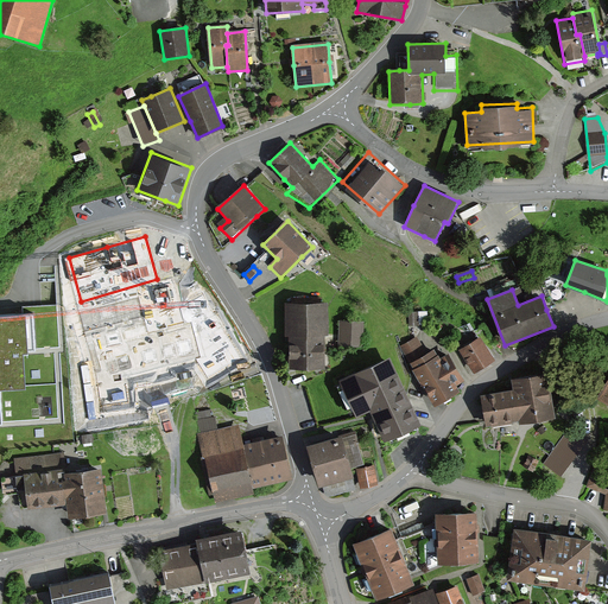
[(164,317),(204,386),(246,361),(226,325),(206,292),(164,317)]
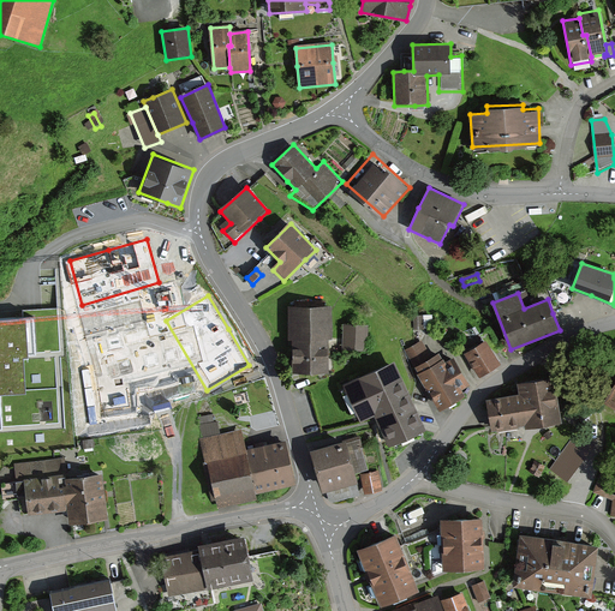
[(332,305),(288,305),(288,345),(296,345),(296,372),(311,372),(328,371),(328,340),(332,340),(332,305)]
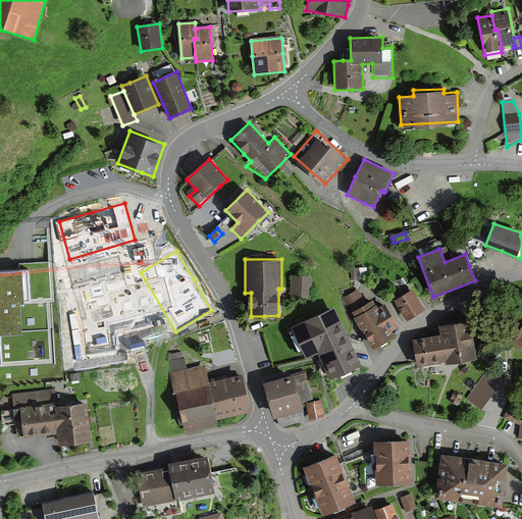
[(30,302),(28,268),(0,269),(0,334),(20,333),(18,308),(18,302),(30,302)]
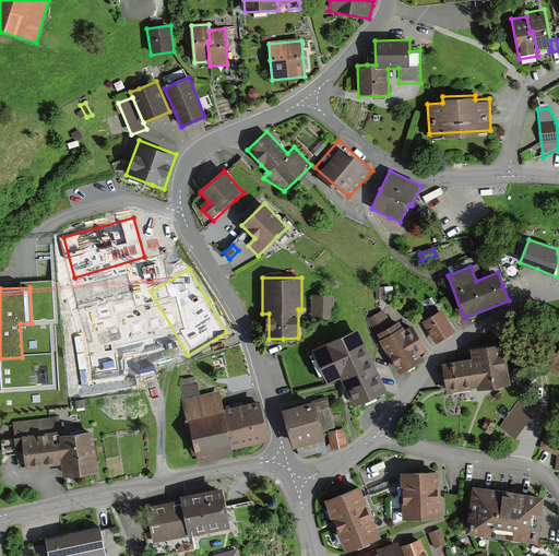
[(392,288),(376,288),(376,303),(393,303),(392,288)]
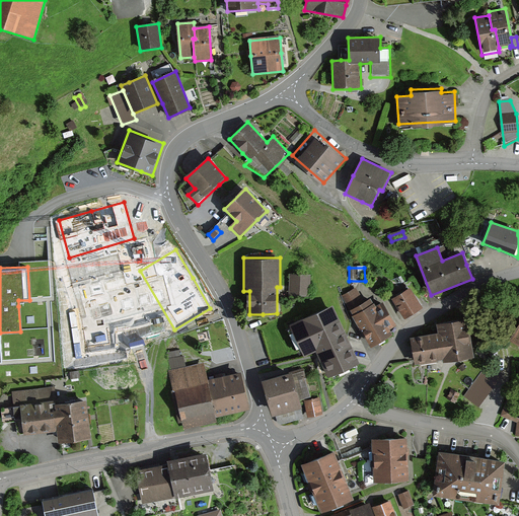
[(309,277),(289,277),(289,296),(309,296),(309,277)]
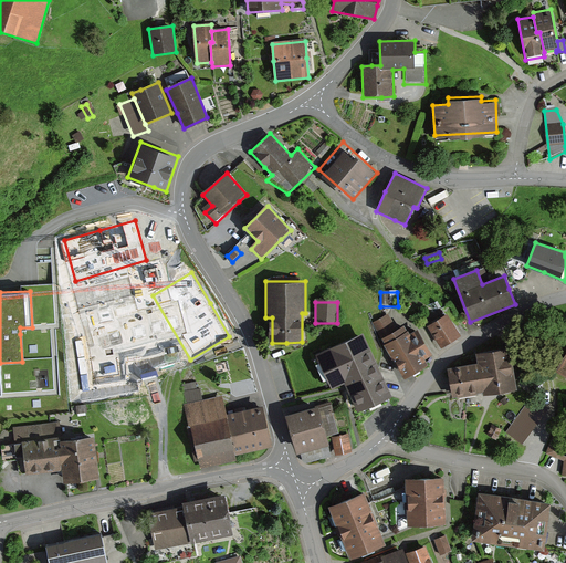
[(448,314),(427,326),(440,348),(448,344),(461,336),(448,314)]
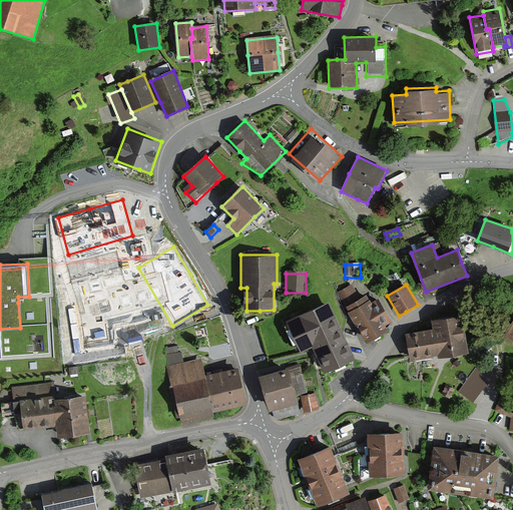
[(348,314),(366,344),(390,330),(387,325),(392,322),(379,299),(372,304),(366,294),(361,297),(355,286),(338,295),(348,314)]
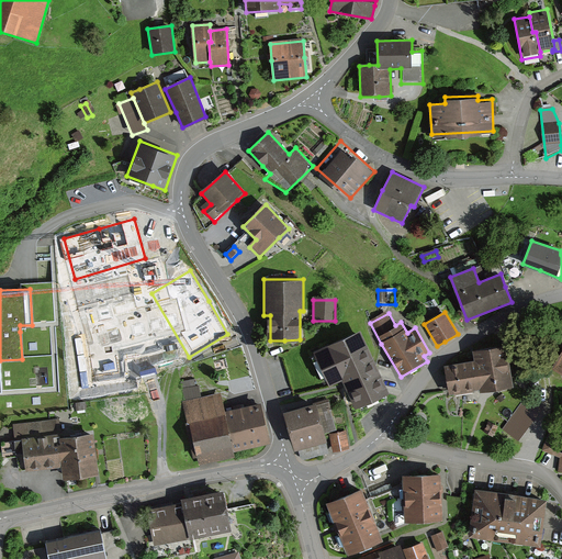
[(116,327),(74,334),(80,384),(123,378),(120,353),(116,327)]
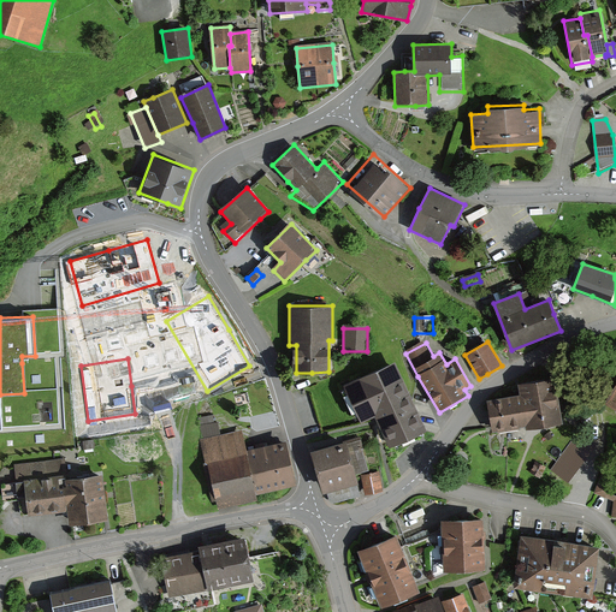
[(390,446),(427,429),(395,361),(342,386),(361,426),(377,419),(390,446)]
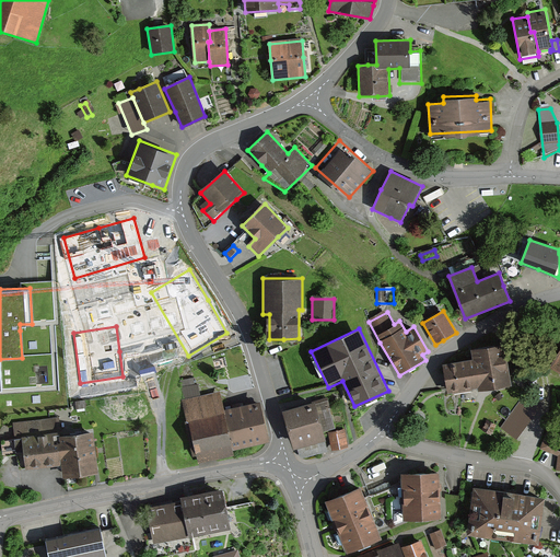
[(443,364),(448,395),(477,390),(477,393),(511,386),(503,344),(471,350),(474,359),(443,364)]
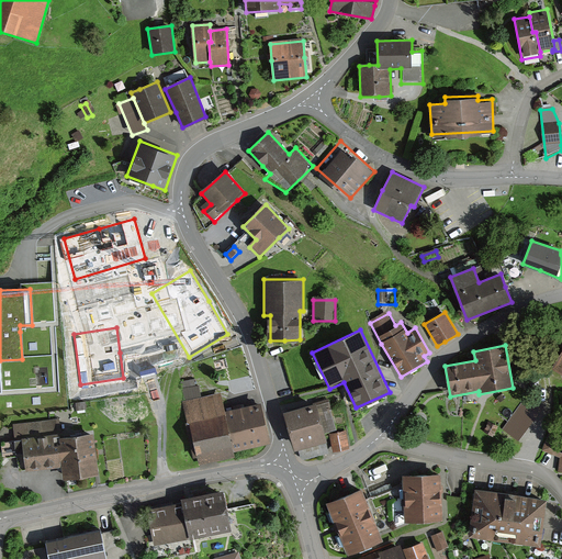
[(233,451),(271,442),(261,401),(235,409),(224,412),(220,395),(201,400),(198,387),(181,391),(184,401),(181,402),(191,440),(188,442),(193,460),(198,459),(199,467),(235,457),(233,451)]
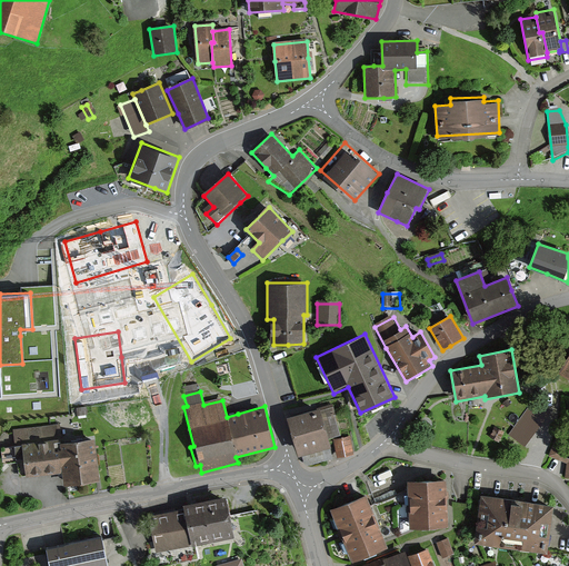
[(319,408),(287,417),(299,455),(301,455),(305,464),(308,467),(333,460),(330,446),(331,446),(330,440),(340,437),(332,407),(320,410),(319,408)]
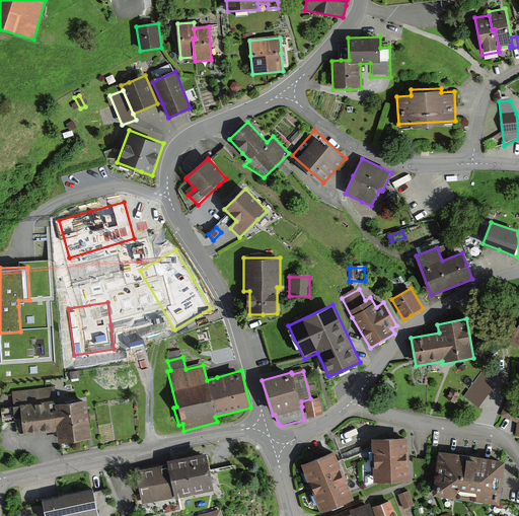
[(470,392),(475,396),(489,377),(484,374),(470,392)]
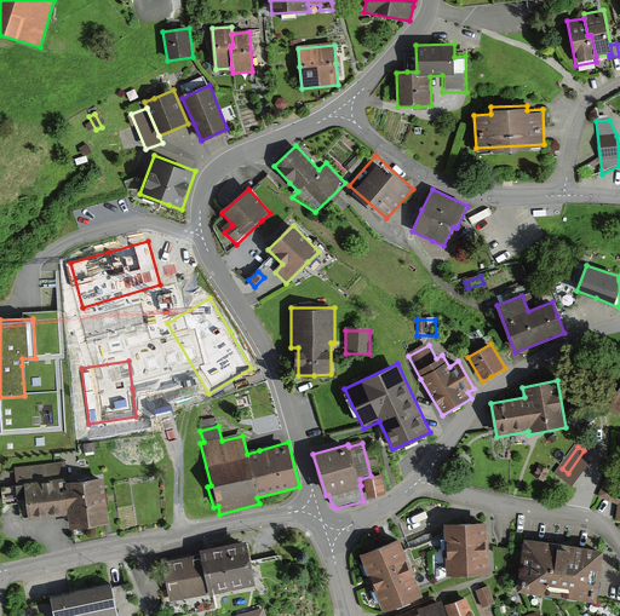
[(591,460),(575,479),(586,488),(602,468),(591,460)]
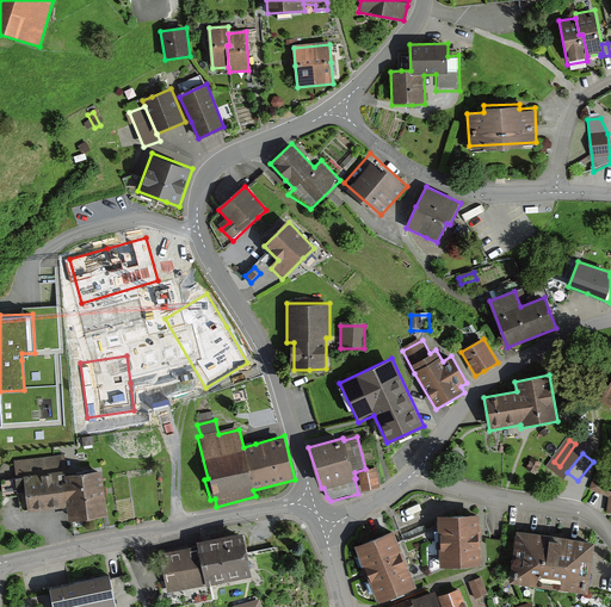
[(25,511),(67,506),(62,481),(60,463),(14,468),(17,495),(23,494),(25,511)]
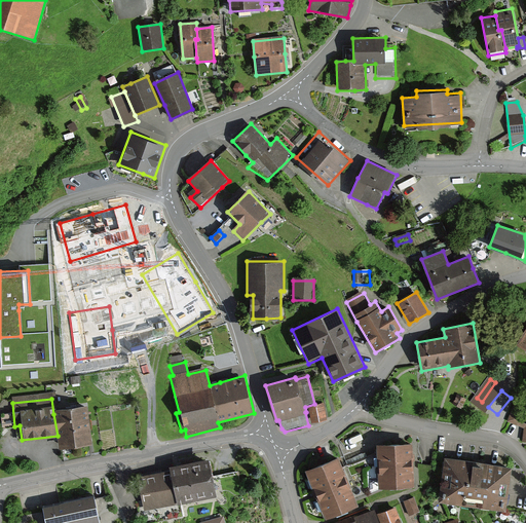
[(462,403),(456,400),(452,407),(459,410),(462,403)]
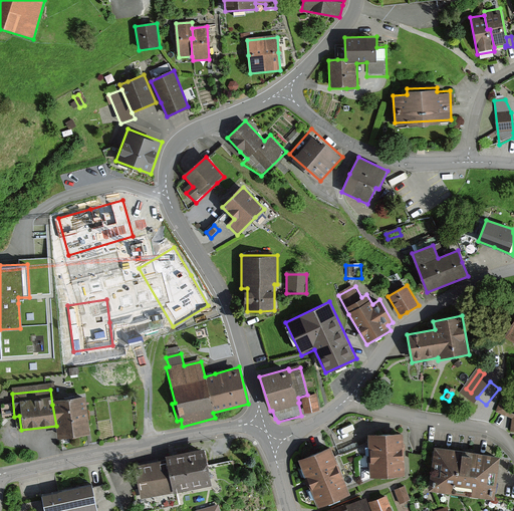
[(513,433),(513,415),(508,413),(513,400),(502,396),(496,414),(512,420),(510,433),(513,433)]
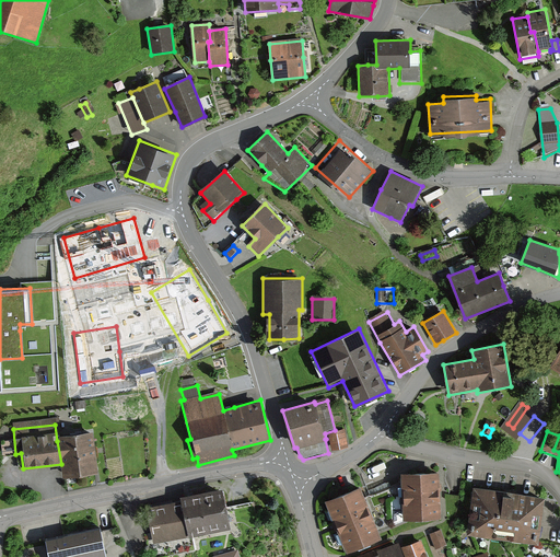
[(345,432),(329,434),(331,452),(348,450),(345,432)]
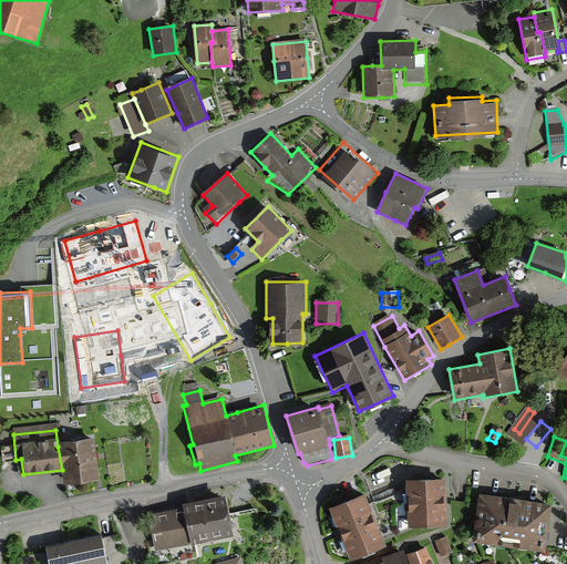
[(90,443),(58,447),(62,470),(63,484),(93,481),(90,443)]
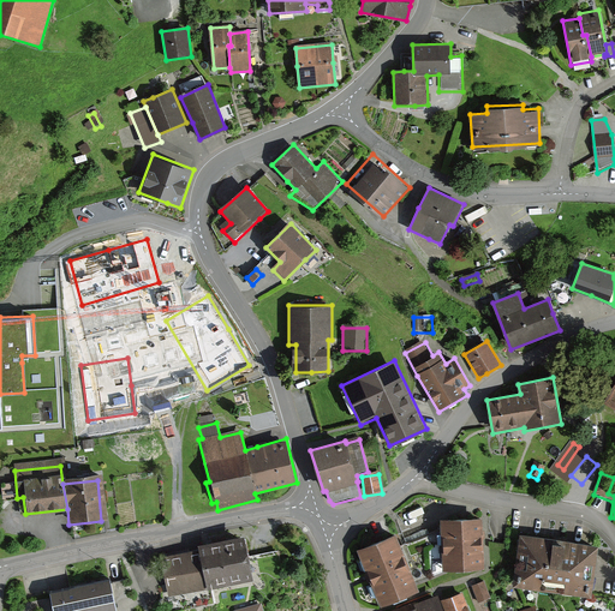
[(587,485),(571,484),(569,501),(587,502),(587,485)]
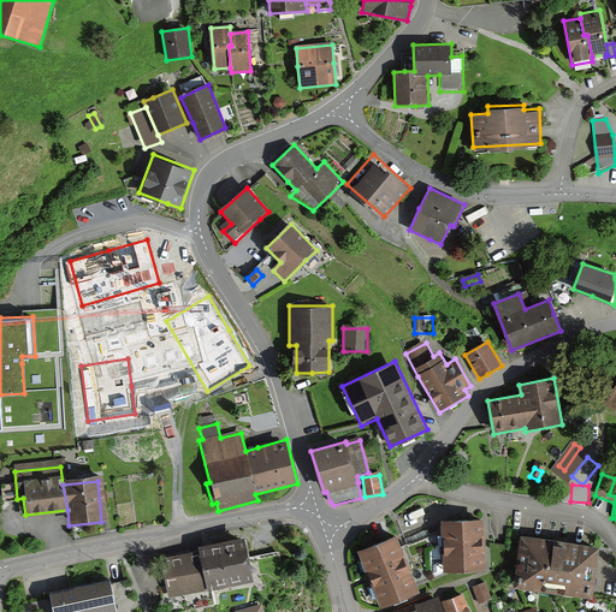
[(484,517),(443,520),(443,532),(444,570),(446,570),(486,569),(485,539),(484,517)]
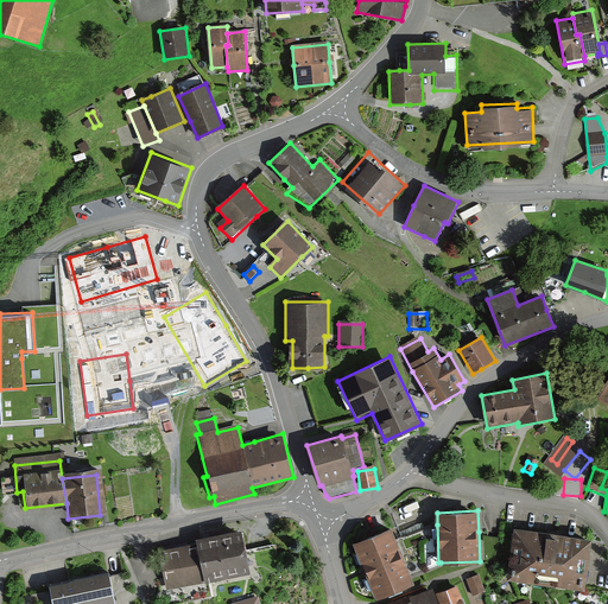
[(438,563),(437,525),(398,542),(412,579),(442,567),(441,563),(438,563)]
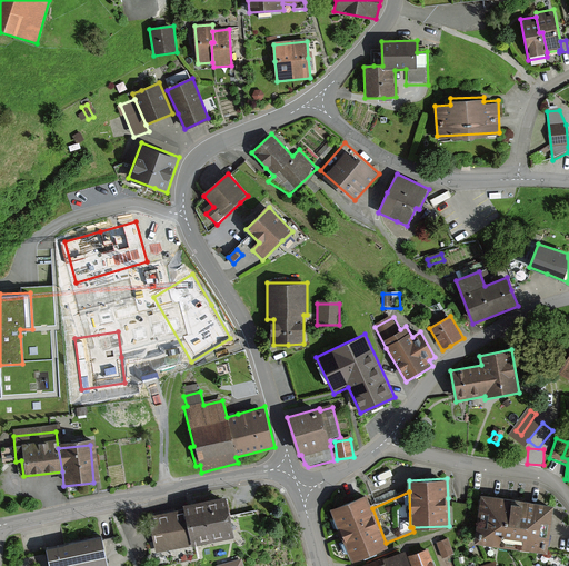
[(367,494),(329,508),(341,538),(351,562),(388,547),(386,543),(372,508),(367,494)]
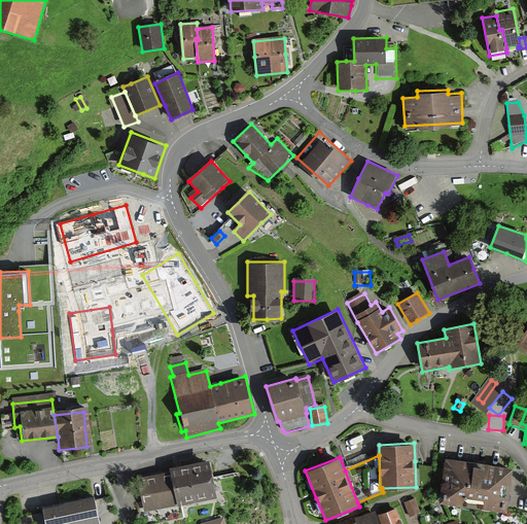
[(171,472),(137,479),(144,514),(217,498),(209,459),(188,463),(170,467),(171,472)]
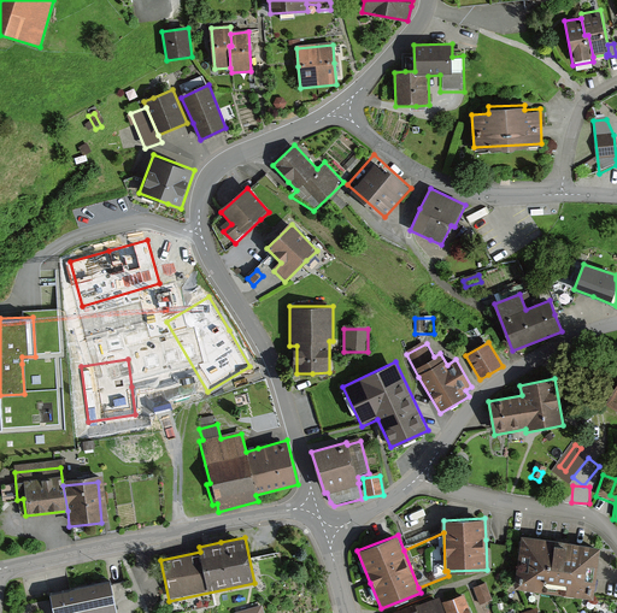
[(523,538),(517,590),(592,597),(597,547),(559,543),(523,538)]
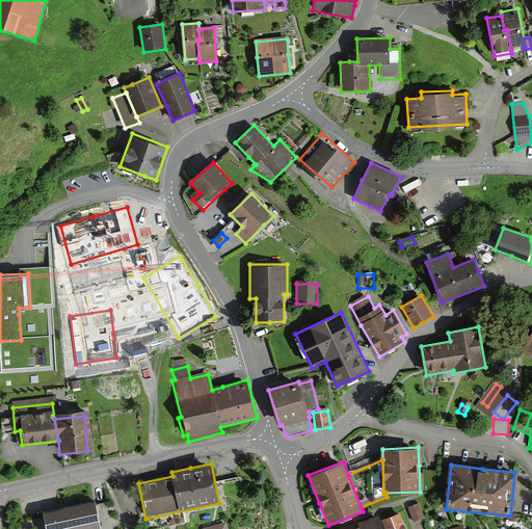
[(420,505),(407,509),(414,524),(425,520),(420,505)]
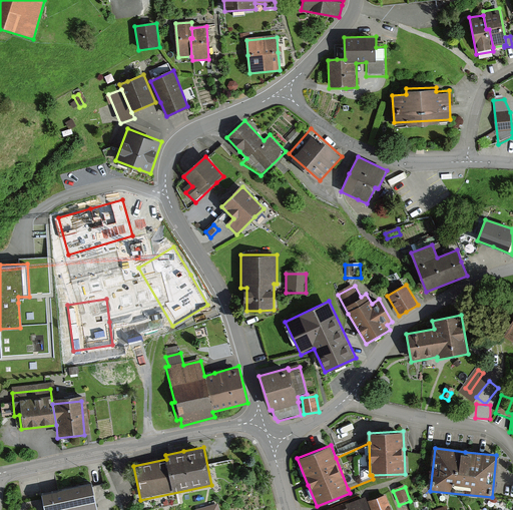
[(94,509),(91,488),(41,498),(43,509),(94,509)]
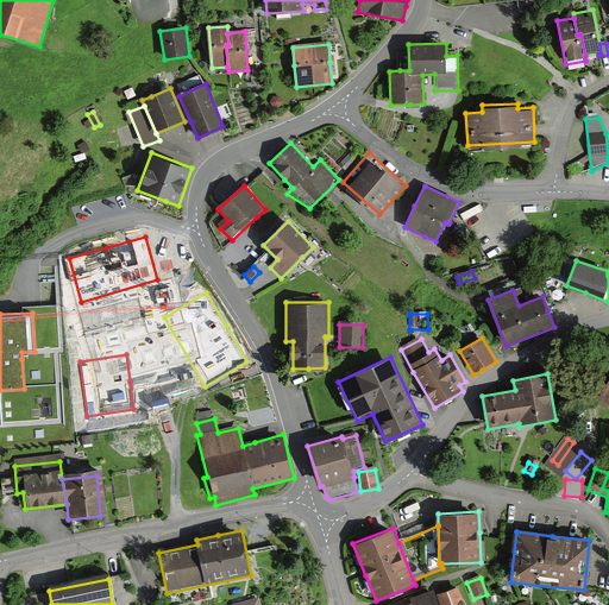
[(434,590),(390,604),(463,604),(457,588),(437,596),(434,590)]
